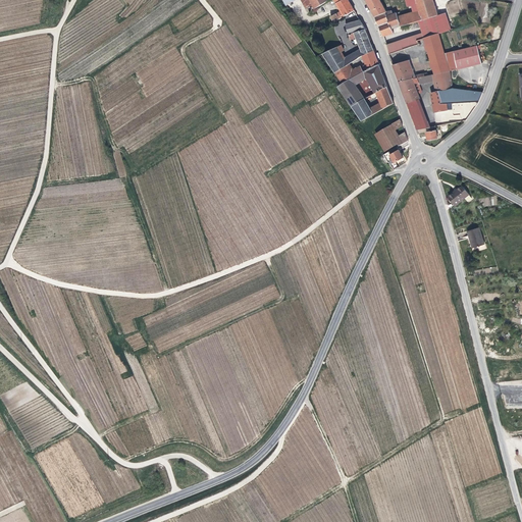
[(301,0),(306,10),(313,5),(310,0),(301,0)]
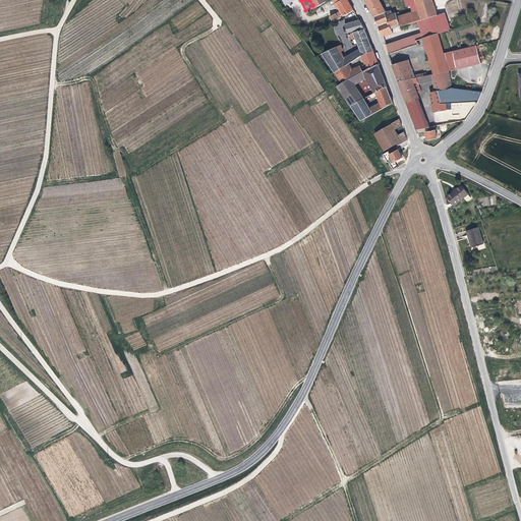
[(309,0),(312,5),(314,9),(328,0),(327,0),(309,0)]
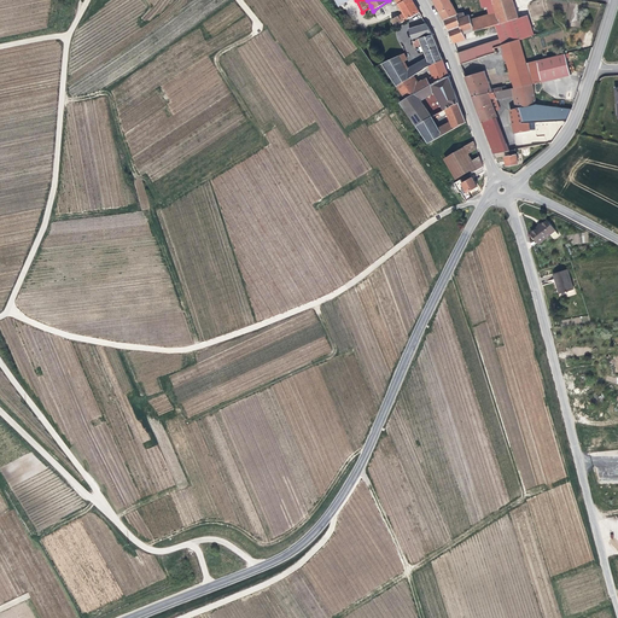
[(392,21),(395,27),(420,13),(412,0),(406,0),(398,4),(404,13),(392,21)]
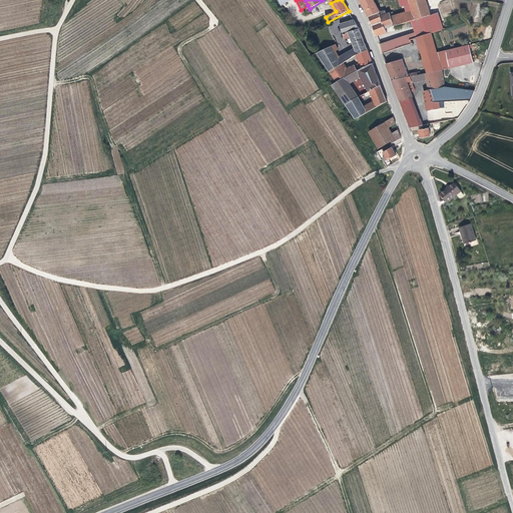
[(360,0),(369,16),(377,36),(387,33),(385,26),(393,23),(394,26),(404,24),(404,23),(412,21),(416,20),(414,12),(395,18),(394,15),(392,12),(387,14),(385,11),(380,12),(373,0),(360,0)]
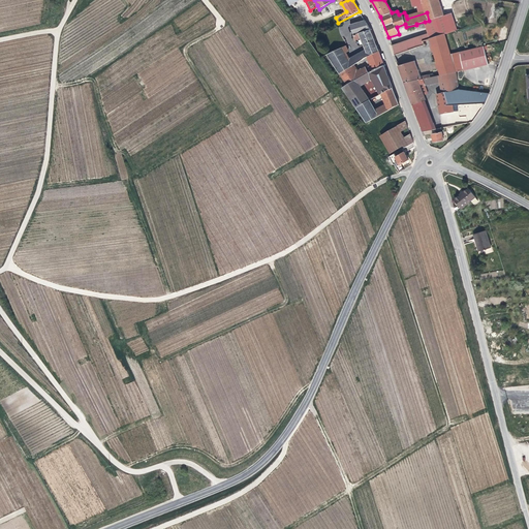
[(423,0),(410,0),(412,7),(417,6),(419,12),(426,10),(423,0)]
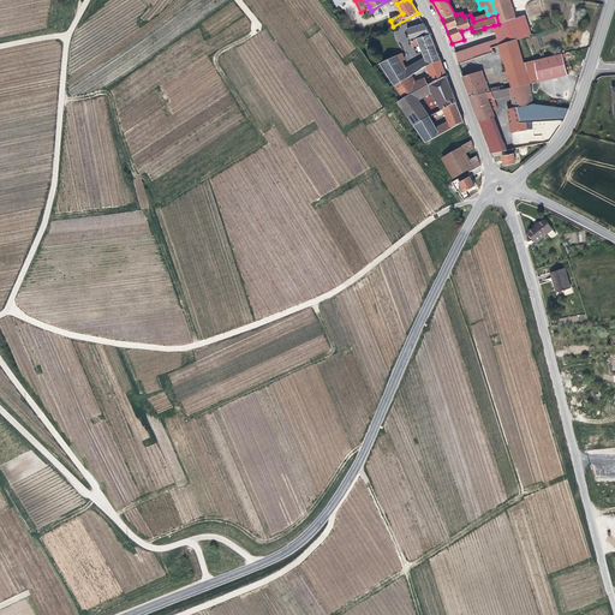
[(496,15),(499,24),(515,18),(511,0),(509,0),(491,0),(495,12),(496,15)]
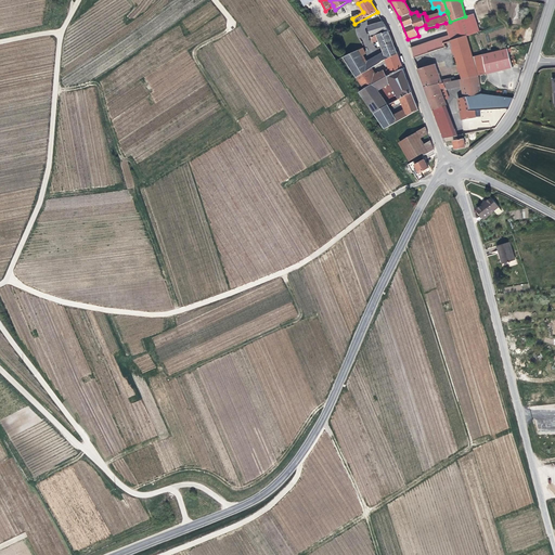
[(450,22),(446,23),(449,35),(451,41),(467,36),(474,34),(468,15),(465,16),(450,22)]
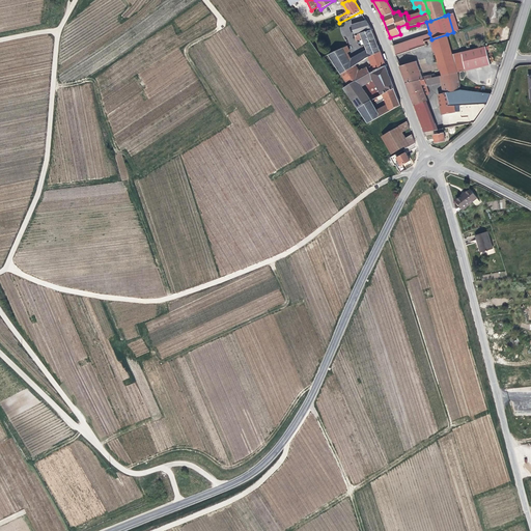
[(329,54),(341,74),(353,66),(356,64),(366,57),(369,56),(381,51),(373,34),(371,30),(367,22),(353,26),(356,40),(363,38),(367,51),(352,59),(350,60),(345,54),(343,48),(339,39),(333,43),(336,51),(329,54)]
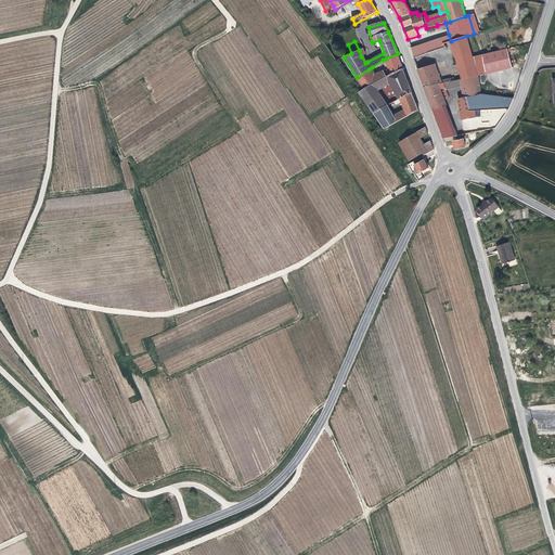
[(412,49),(414,57),(446,47),(444,43),(451,41),(449,35),(412,49)]
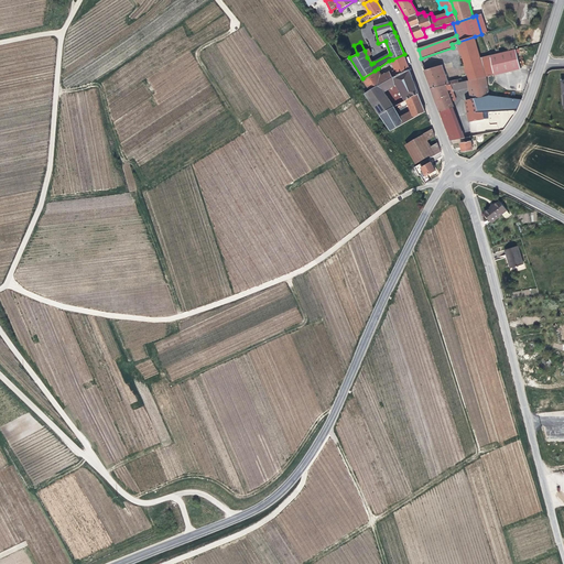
[(475,36),(458,42),(461,46),(470,80),(486,77),(489,77),(496,75),(491,55),(480,58),(475,36)]
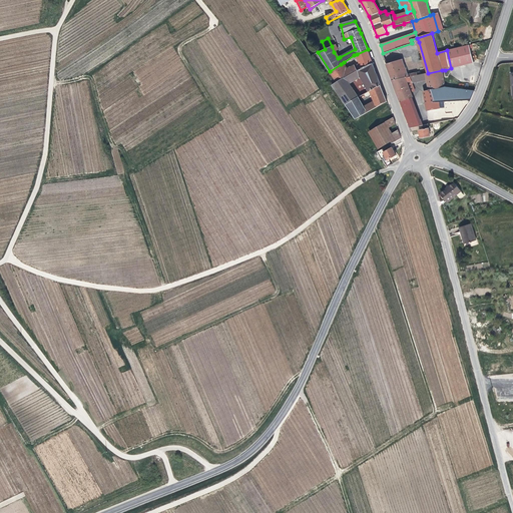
[(340,42),(332,46),(334,52),(337,51),(343,48),(340,42)]
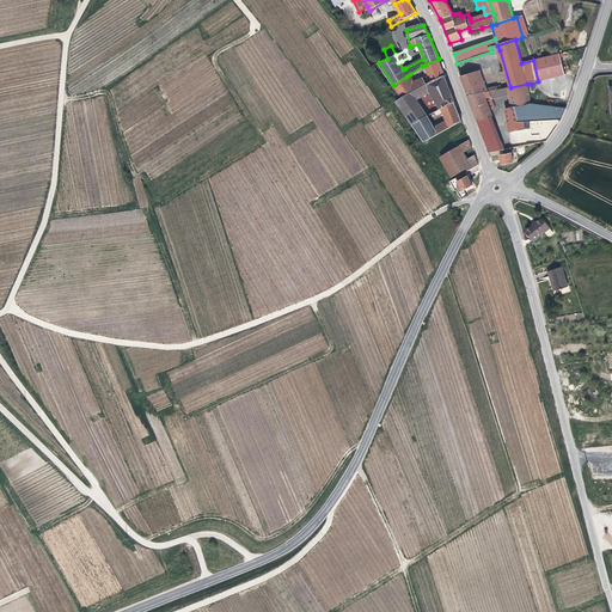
[(565,75),(560,54),(533,60),(538,81),(565,75)]
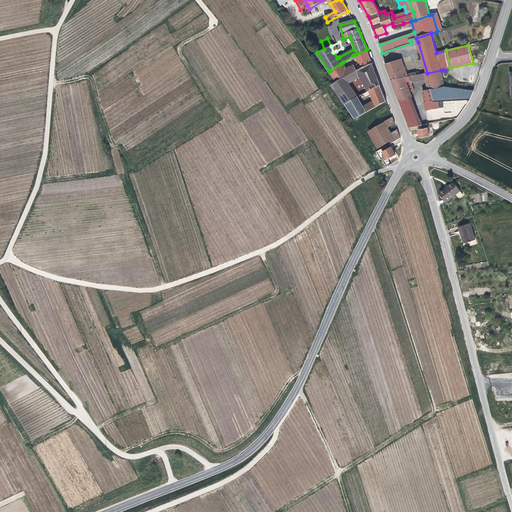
[(372,64),(367,49),(356,54),(360,66),(355,68),(354,65),(350,67),(349,67),(347,68),(344,70),(347,76),(357,70),(372,64)]
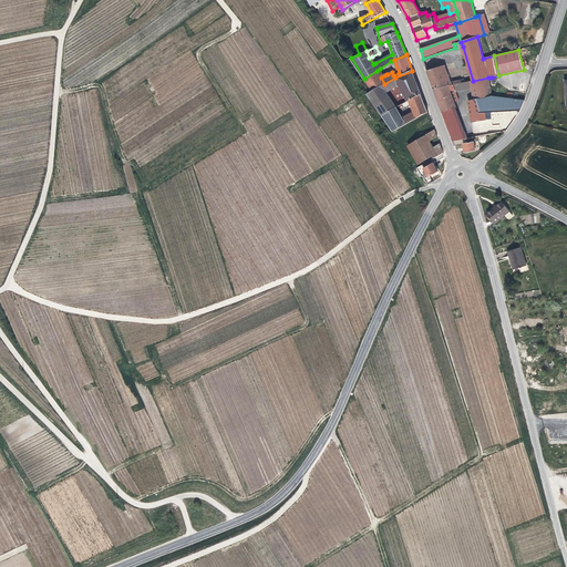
[(444,65),(425,71),(432,89),(449,85),(451,84),(444,65)]
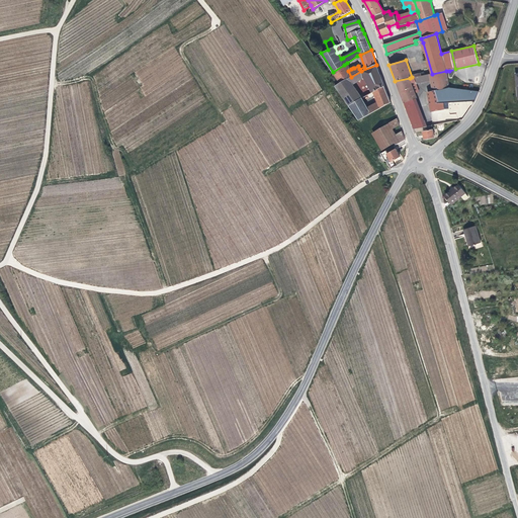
[(344,65),(333,72),(340,84),(351,77),(348,71),(344,65)]
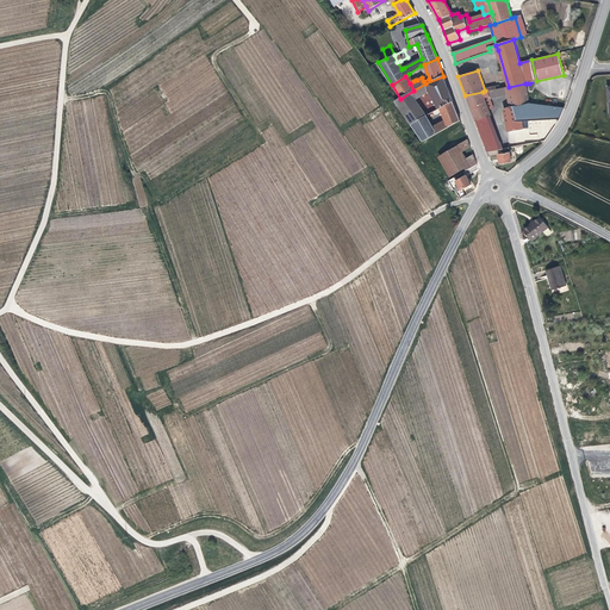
[(400,99),(394,101),(411,125),(427,116),(415,100),(431,91),(441,109),(453,101),(443,76),(425,83),(414,91),(400,99)]
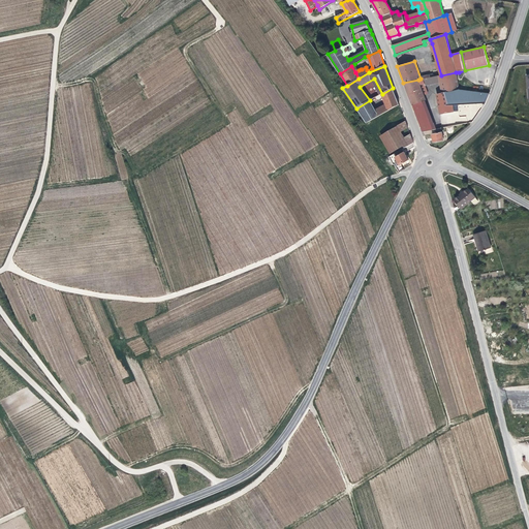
[(459,87),(456,72),(441,75),(437,76),(440,90),(446,90),(446,92),(446,93),(453,92),(459,87)]
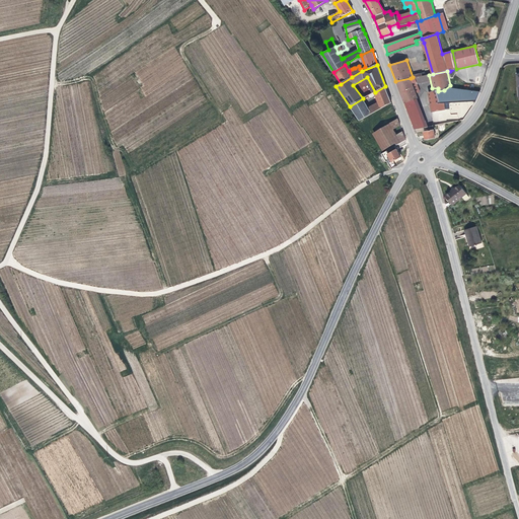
[(411,78),(395,81),(404,103),(418,99),(418,98),(416,93),(420,91),(415,77),(413,77),(411,78)]
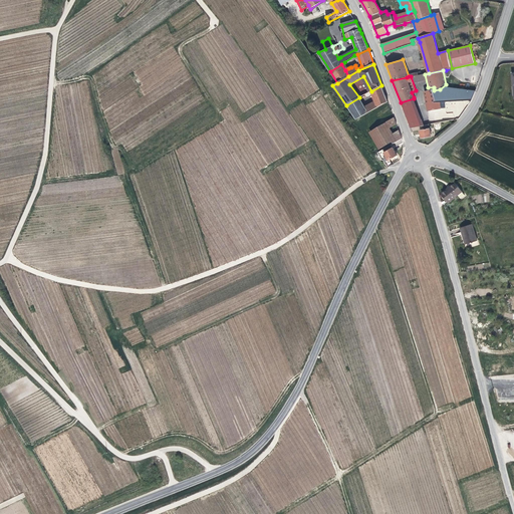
[(359,97),(346,105),(356,119),(389,101),(381,85),(371,91),(364,94),(366,97),(372,94),(375,101),(364,107),(359,97)]
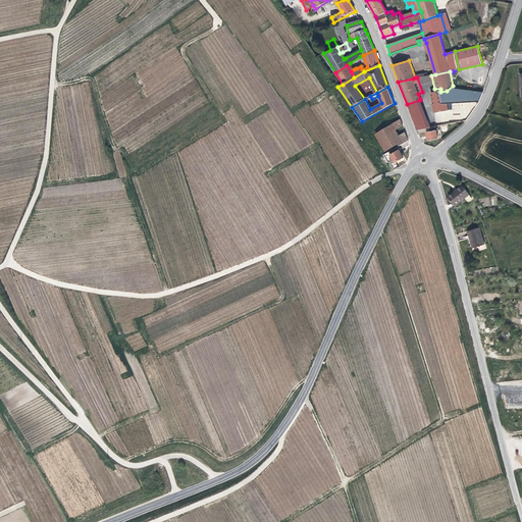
[(482,93),(466,90),(456,89),(453,89),(447,91),(440,92),(440,91),(438,91),(441,103),(447,103),(448,103),(478,101),(482,93)]
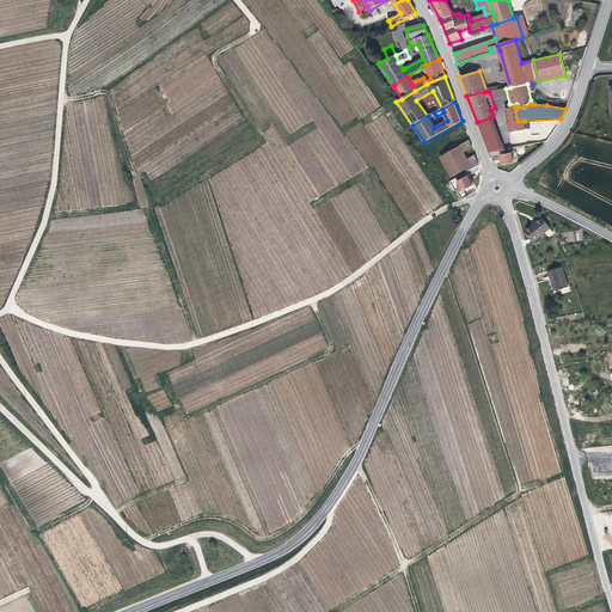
[(518,121),(514,106),(503,109),(508,133),(525,129),(525,121),(524,121),(518,121)]
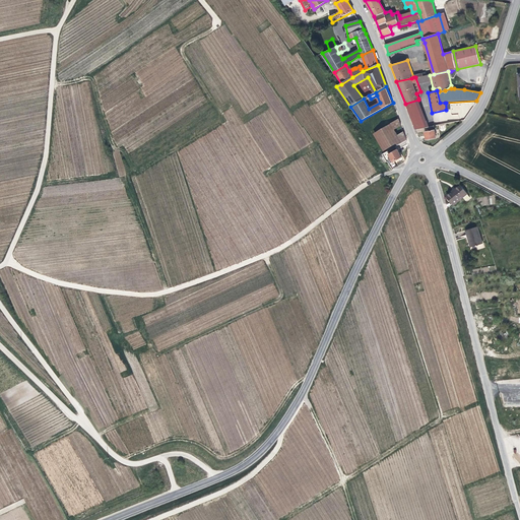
[(405,104),(414,130),(429,127),(418,100),(405,104)]
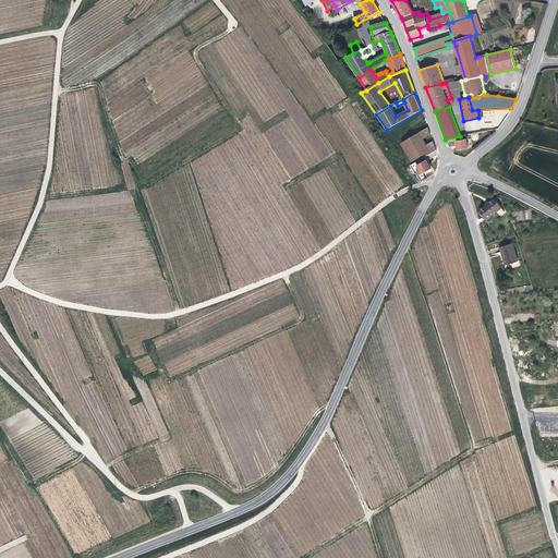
[(431,135),(428,129),(401,144),(411,162),(426,155),(426,156),(436,150),(433,142),(426,146),(423,140),(431,135)]
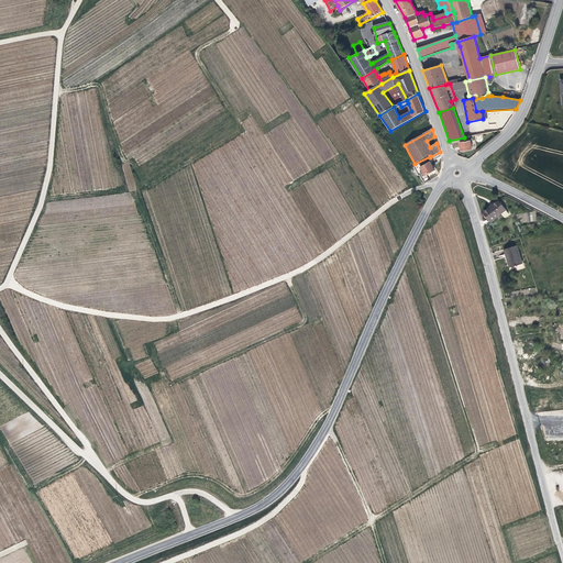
[(471,141),(461,143),(463,152),(473,150),(471,141)]
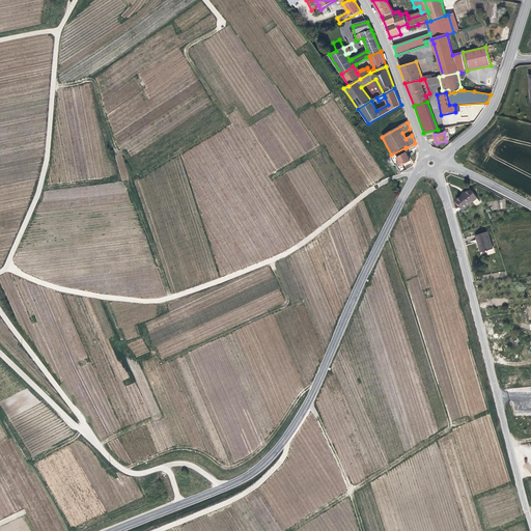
[(399,162),(397,164),(399,167),(411,161),(404,149),(395,155),(399,162)]
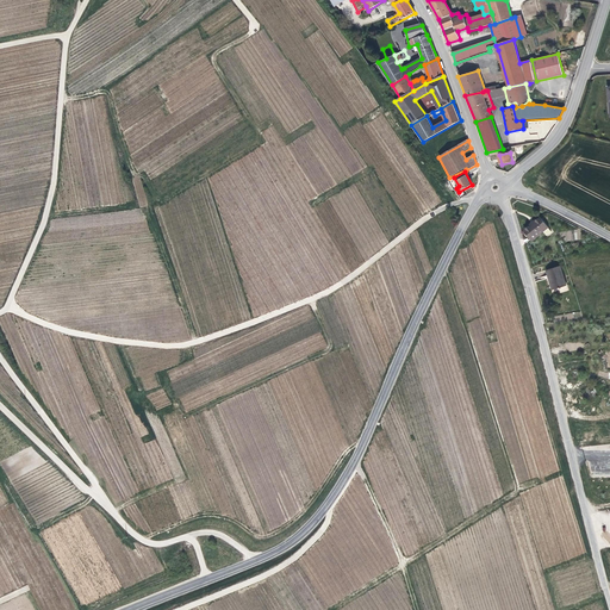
[(523,229),(533,238),(548,225),(539,215),(523,229)]
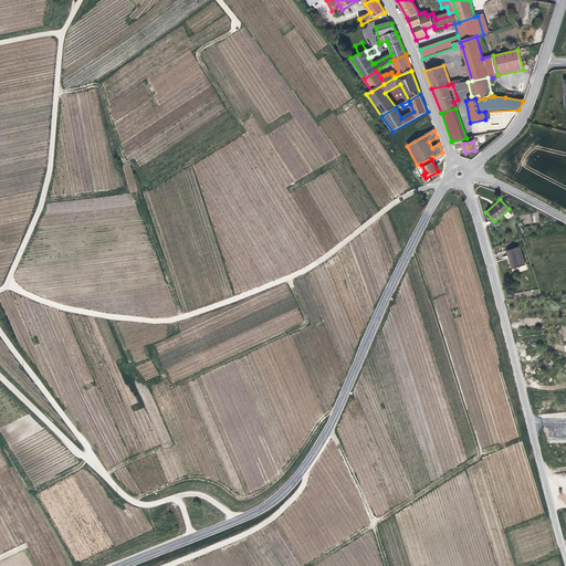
[(507,249),(512,268),(524,265),(519,245),(507,249)]
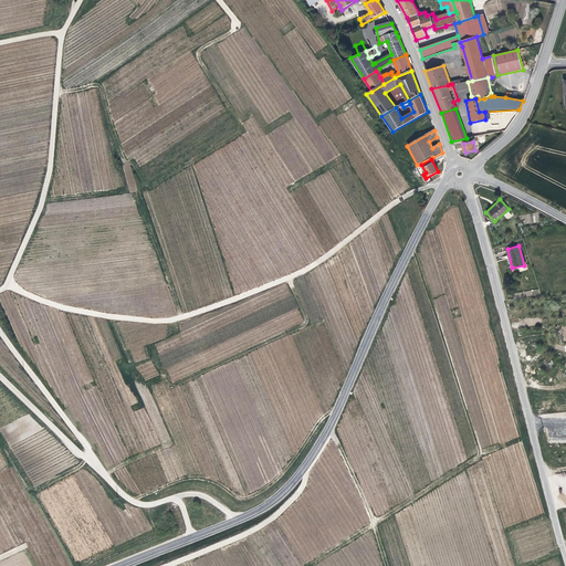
All buildings are outlined.
